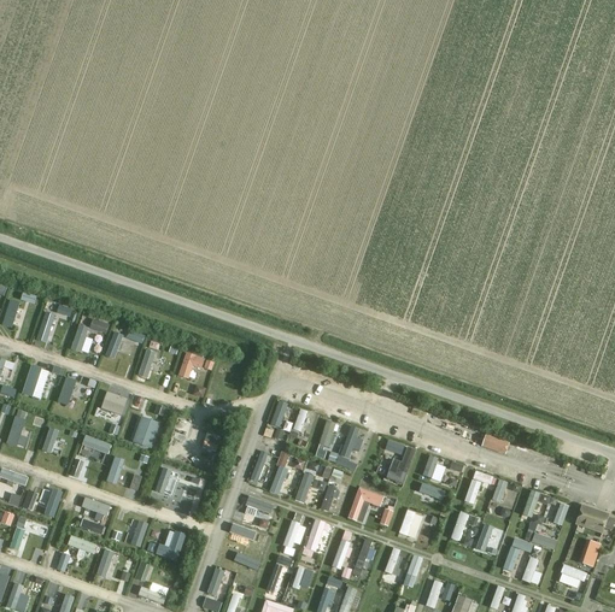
[(106,353),(116,357),(124,335),(116,331),(106,353)]
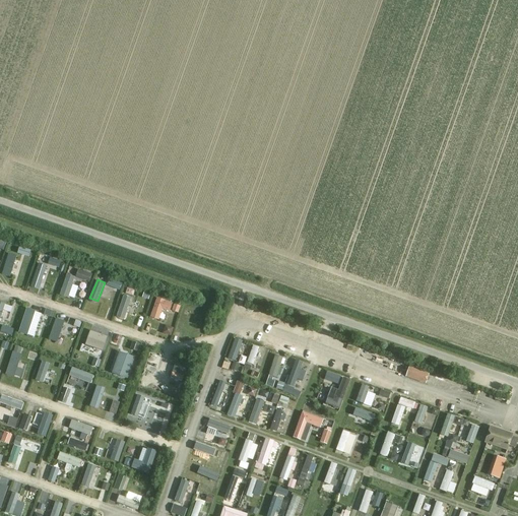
[(127,318),(132,297),(122,294),(117,316),(127,318)]
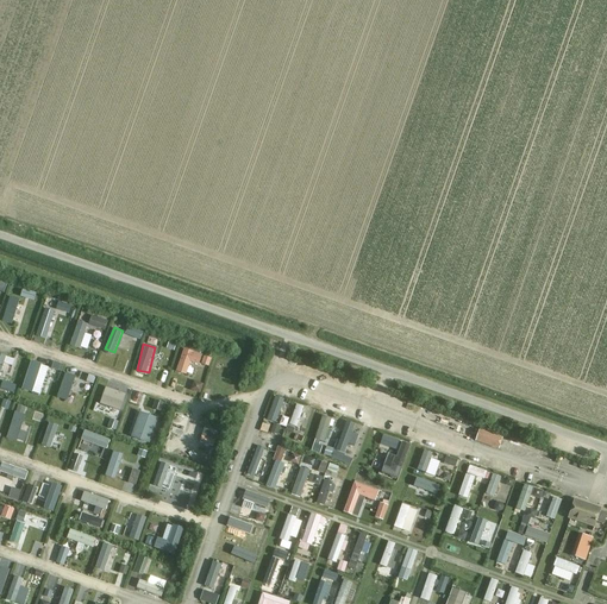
[(181,354),(174,375),(183,378),(187,366),(196,370),(199,360),(181,354)]
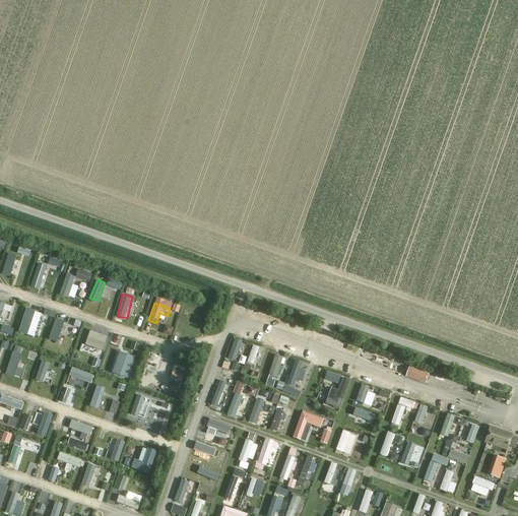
[(85,331),(81,350),(90,352),(95,333),(85,331)]
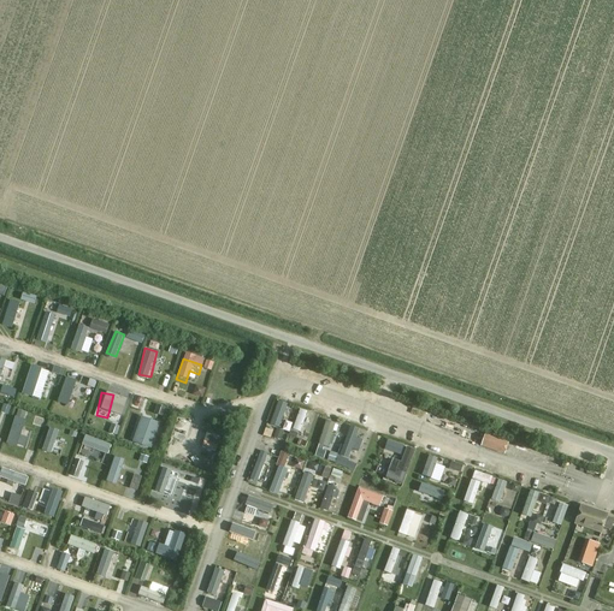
[(267,421),(281,425),(285,404),(272,402),(267,421)]
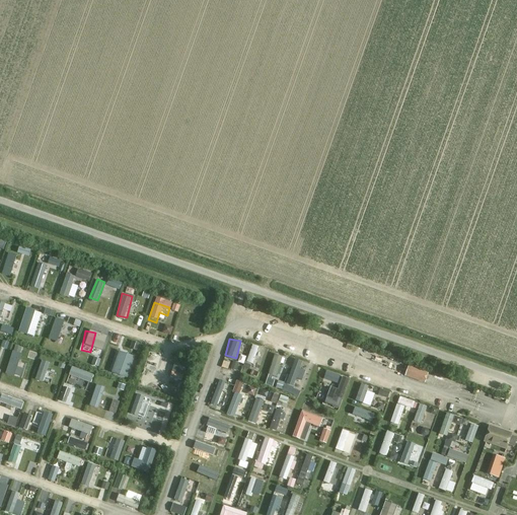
[(252,344),(246,362),(255,364),(262,346),(252,344)]
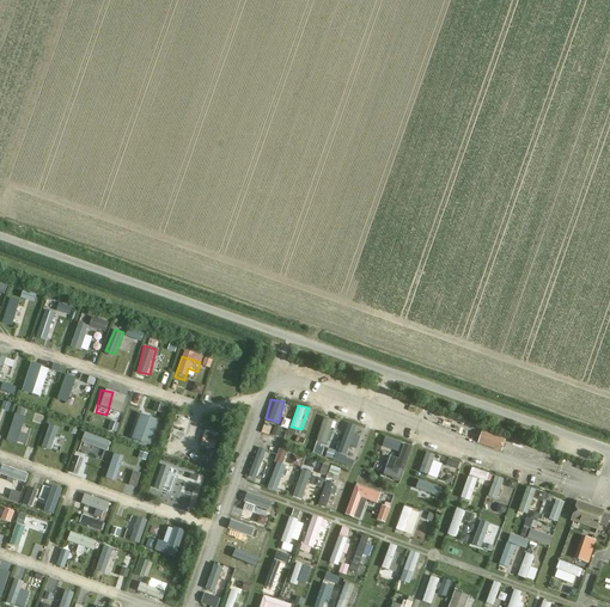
[(351,416),(365,420),(366,412),(353,409),(351,416)]
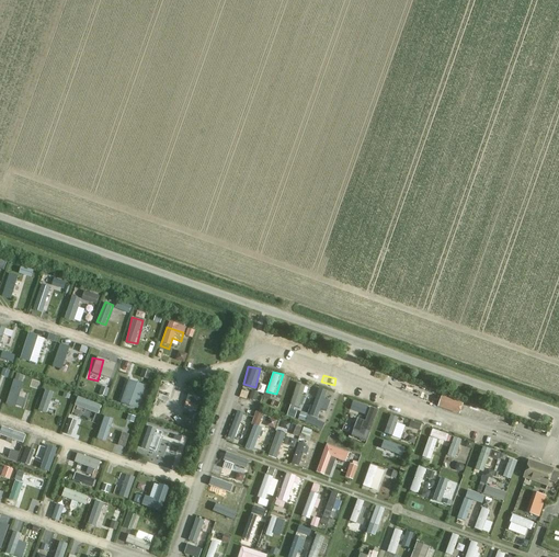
[(304,405),(306,384),(297,383),(295,404),(304,405)]
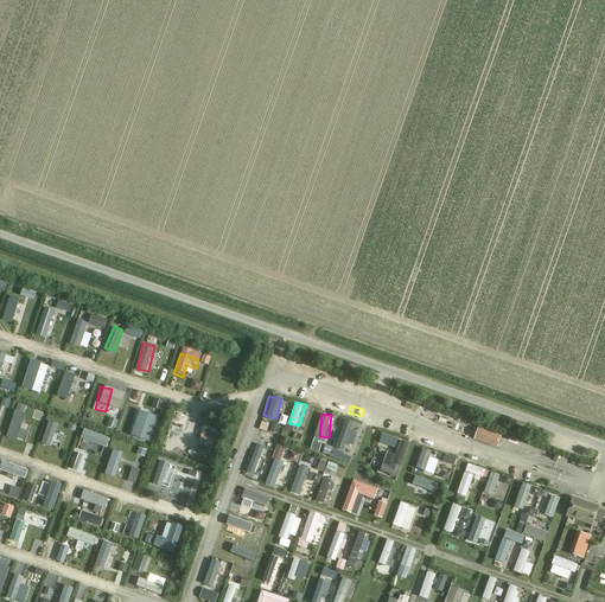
[(153,426),(134,418),(127,437),(146,444),(153,426)]
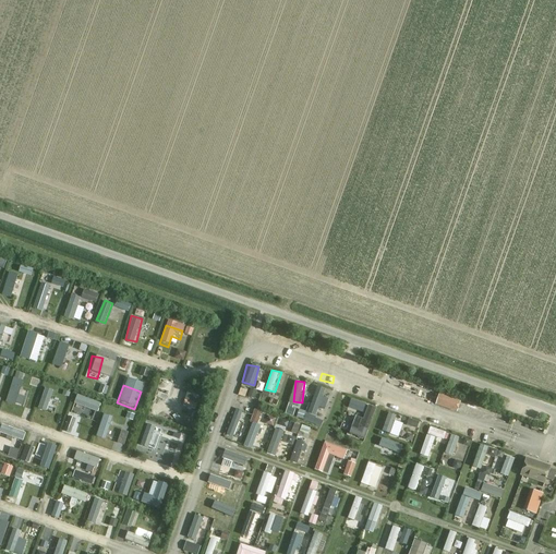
[(321,406),(327,387),(319,385),(313,402),(321,406)]
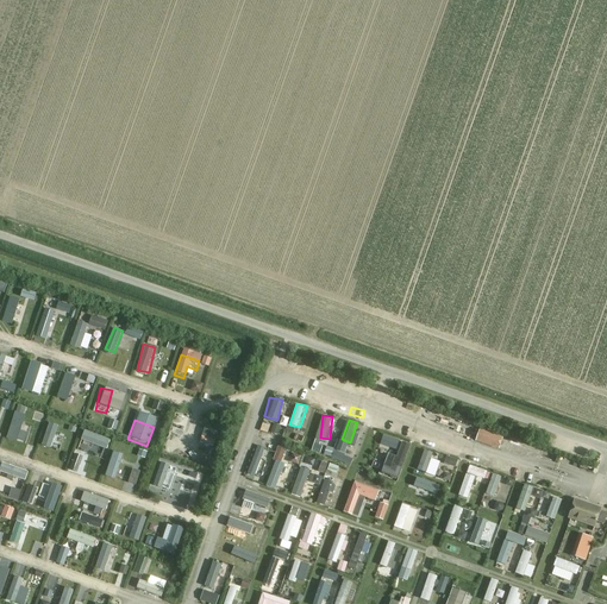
[(81,471),(91,442),(108,448),(112,438),(83,428),(70,467),(81,471)]
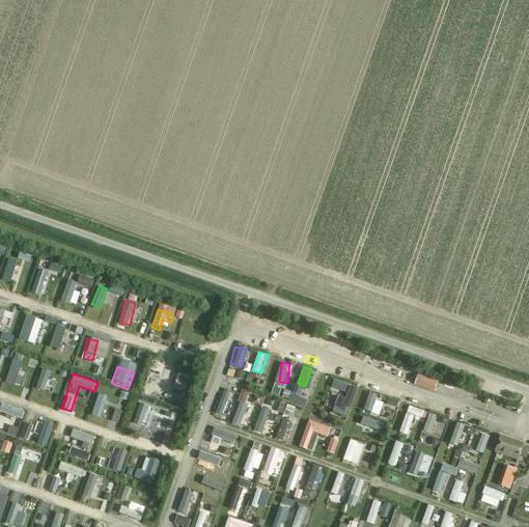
[(436,386),(416,379),(412,389),(432,396),(436,386)]
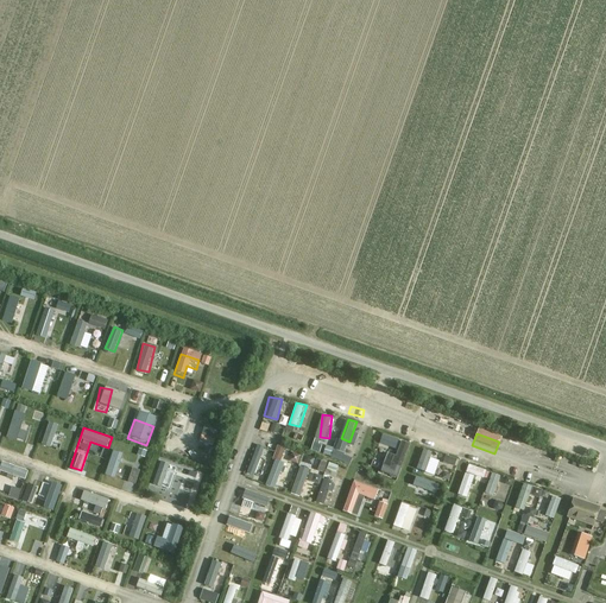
[(346,456),(348,449),(335,444),(333,451),(346,456)]
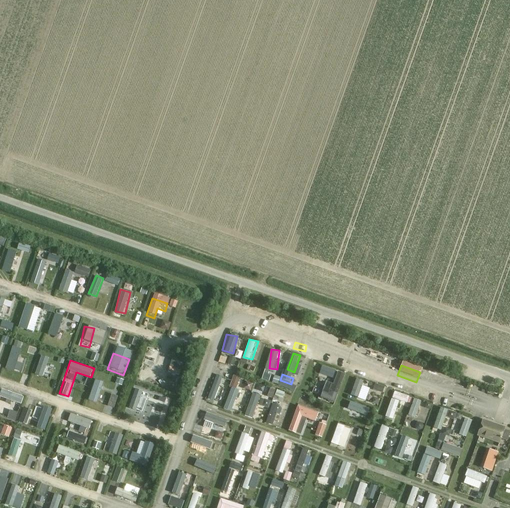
[(355,375),(349,393),(362,397),(363,393),(368,394),(372,381),(355,375)]
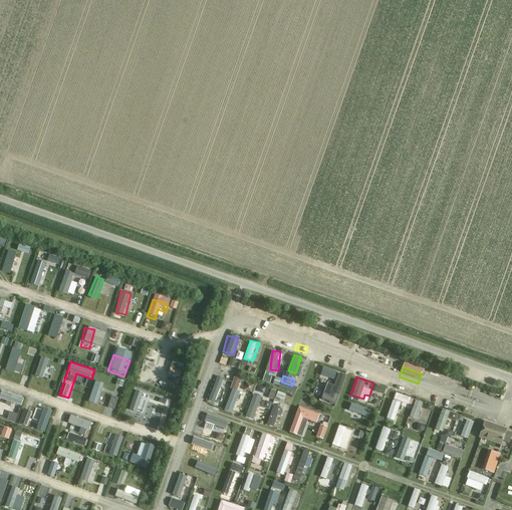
[(100,402),(103,381),(94,380),(90,401),(100,402)]
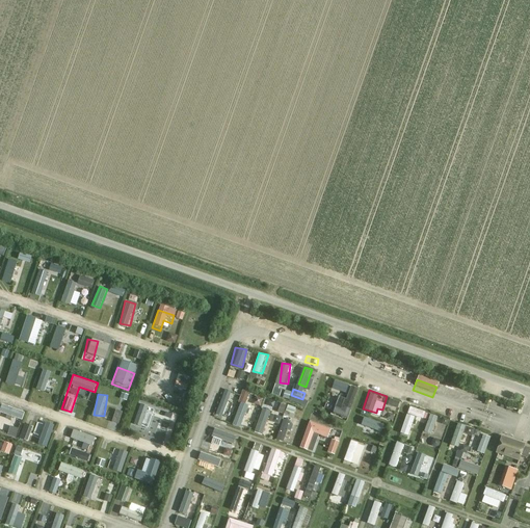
[(233,424),(241,427),(249,404),(241,401),(233,424)]
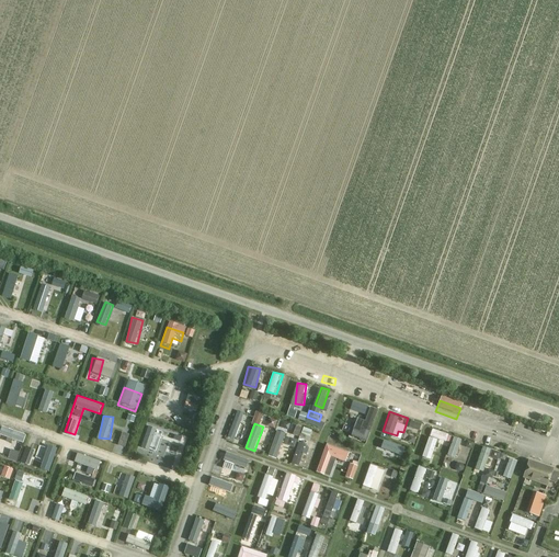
[(276,428),(269,452),(278,455),(286,431),(276,428)]
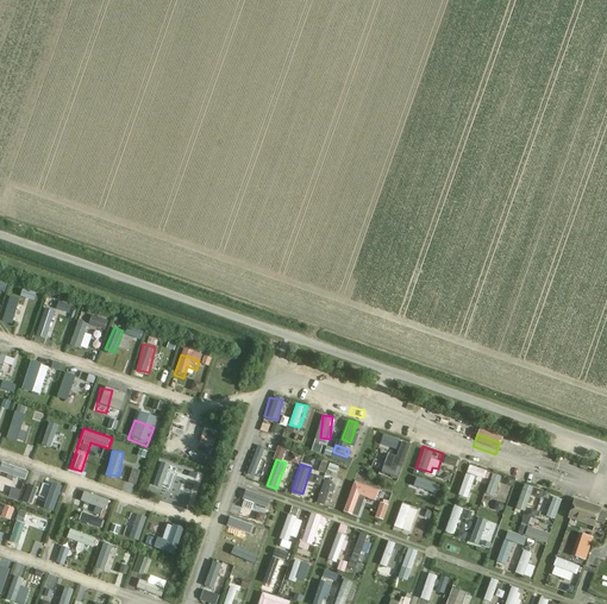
[(485,477),(487,469),(469,464),(467,472),(485,477)]
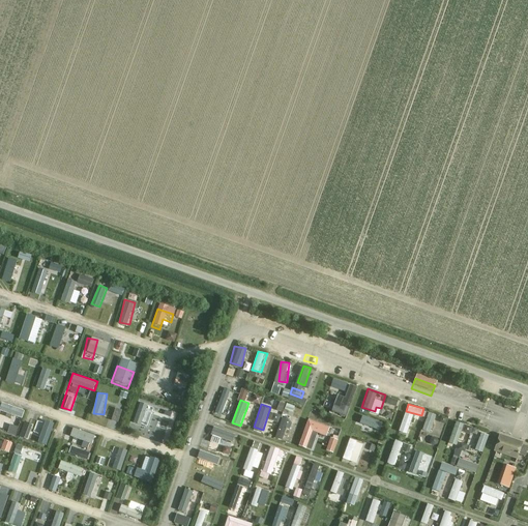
[(398,430),(405,433),(413,414),(406,411),(398,430)]
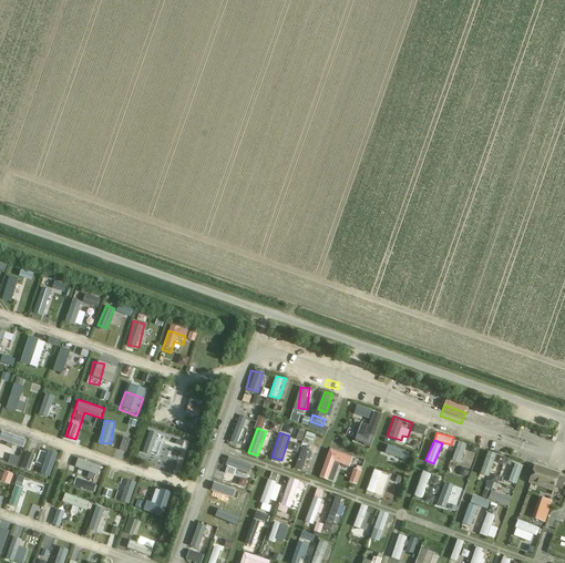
[(458,440),(452,459),(461,461),(466,442),(458,440)]
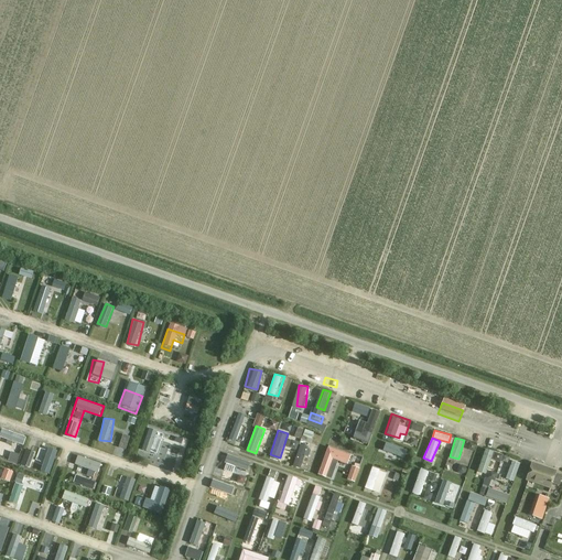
[(303,469),(309,445),(300,443),(293,465),(303,469)]
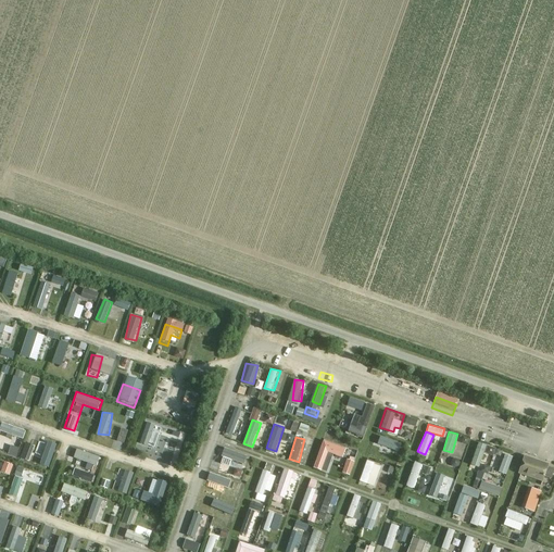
[(325,468),(331,451),(330,451),(332,446),(323,441),(314,464),(325,468)]
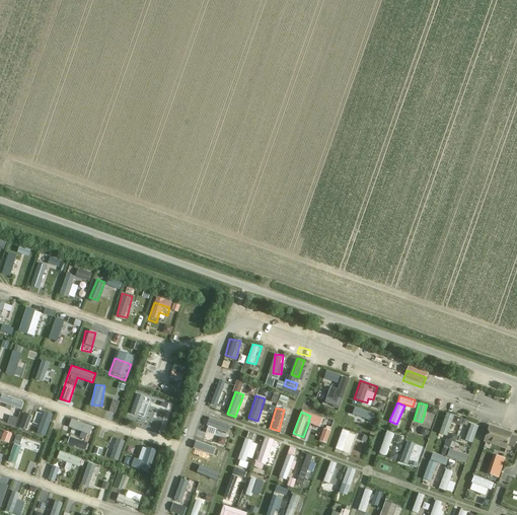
[(439,432),(448,435),(455,415),(445,412),(439,432)]
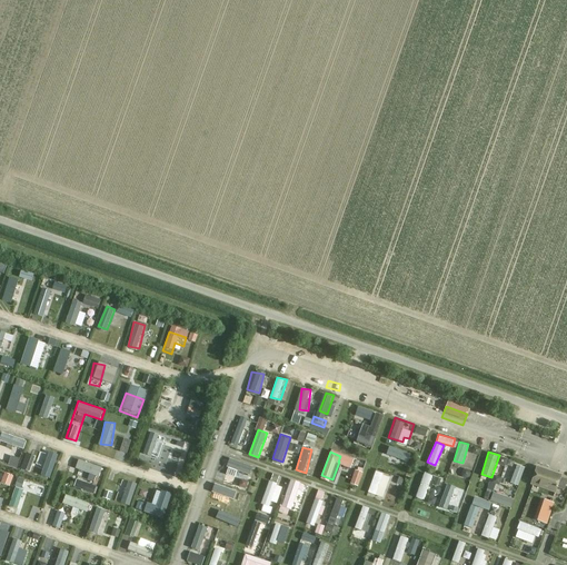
[(340,483),(349,485),(358,462),(350,458),(340,483)]
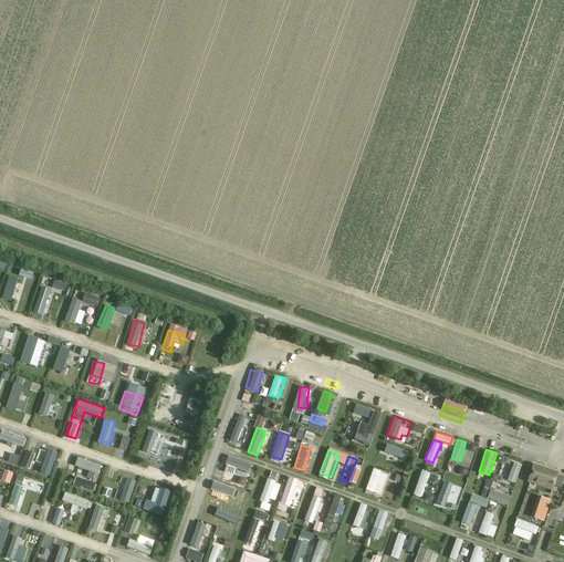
[(513,461),(505,479),(513,482),(521,464),(513,461)]
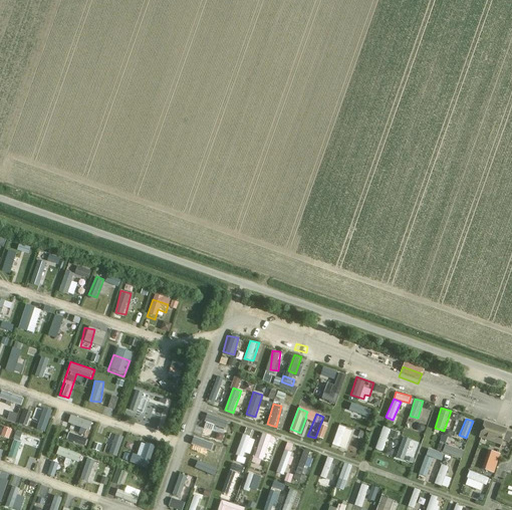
[(70,420),(69,428),(91,431),(92,423),(70,420)]
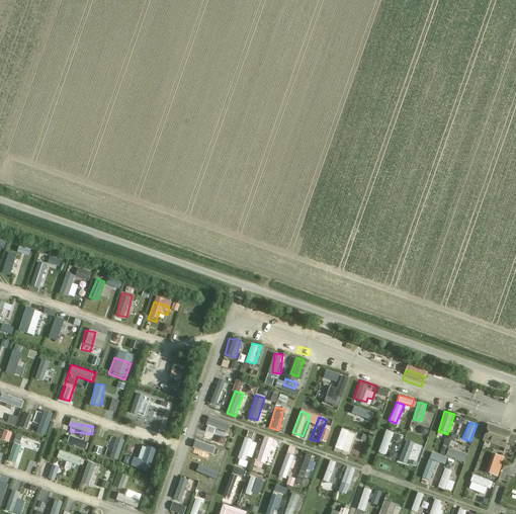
[(334,448),(342,451),(349,432),(341,429),(334,448)]
